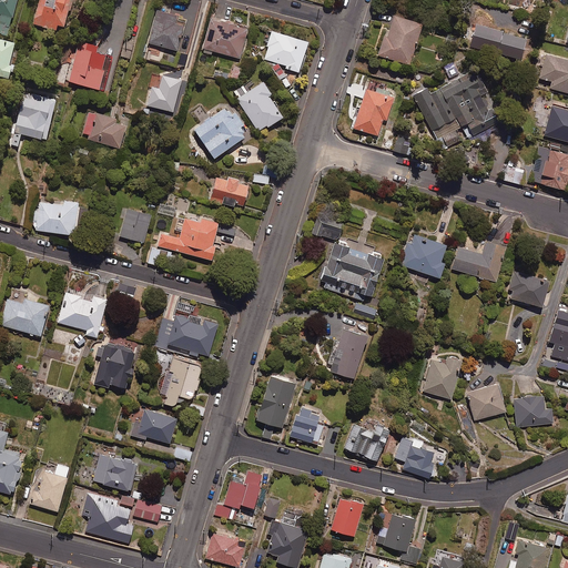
[(0,0),(0,13),(1,14),(0,17),(0,33),(8,36),(17,0),(0,0)]
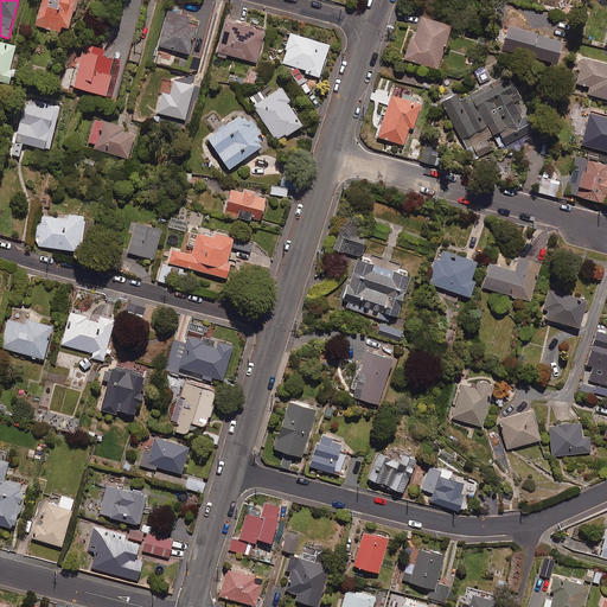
[(76,0),(42,0),(36,25),(59,32),(61,27),(69,29),(76,0)]
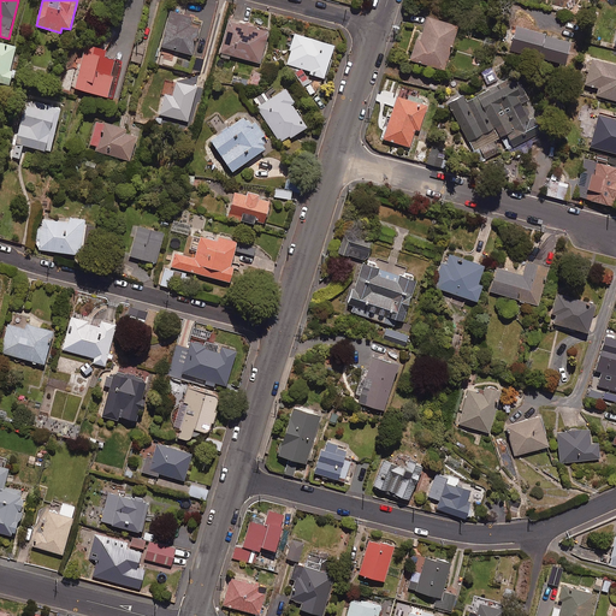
[(160,46),(193,55),(202,19),(170,11),(160,46)]
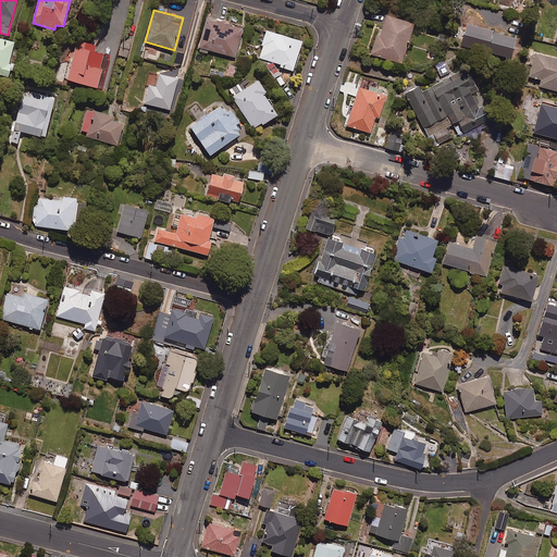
[(415,24),(386,14),(381,28),(379,28),(371,53),(401,63),(415,24)]
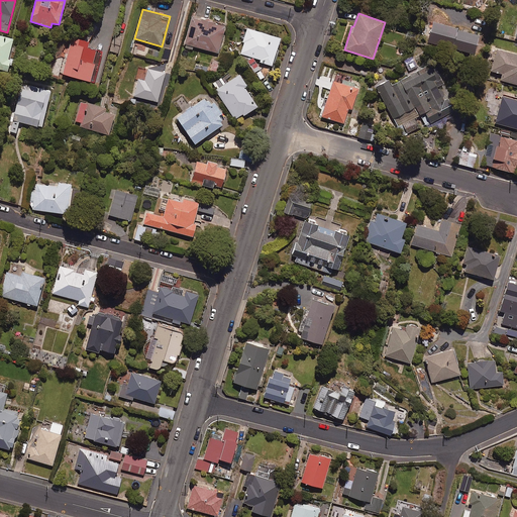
[(186,44),(185,47),(192,49),(193,46),(218,53),(225,26),(192,18),(185,44),(186,44)]
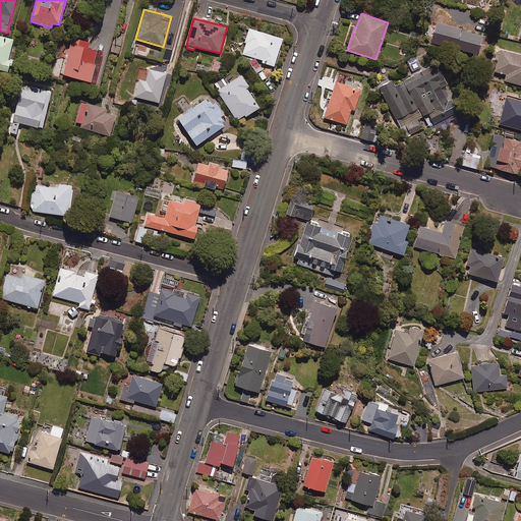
[(482,36),(437,21),(430,42),(456,50),(456,49),(477,55),(482,36)]
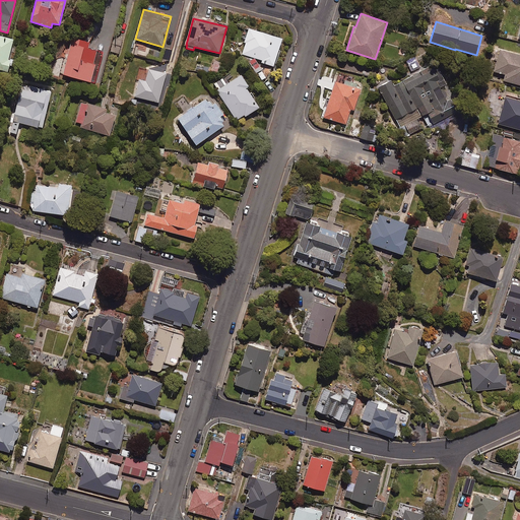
[(282,39),(249,28),(242,55),(262,60),(261,63),(273,67),(282,39)]
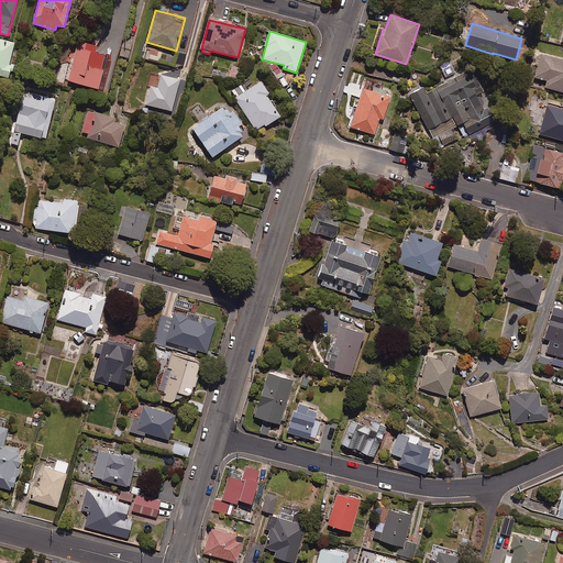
[(14,42),(0,39),(0,75),(8,77),(11,65),(9,65),(14,42)]
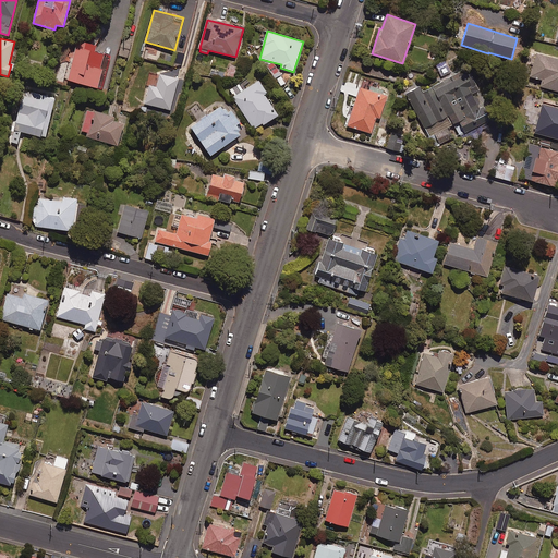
[(96,46),(77,40),(67,81),(101,89),(110,56),(95,51),(96,46)]
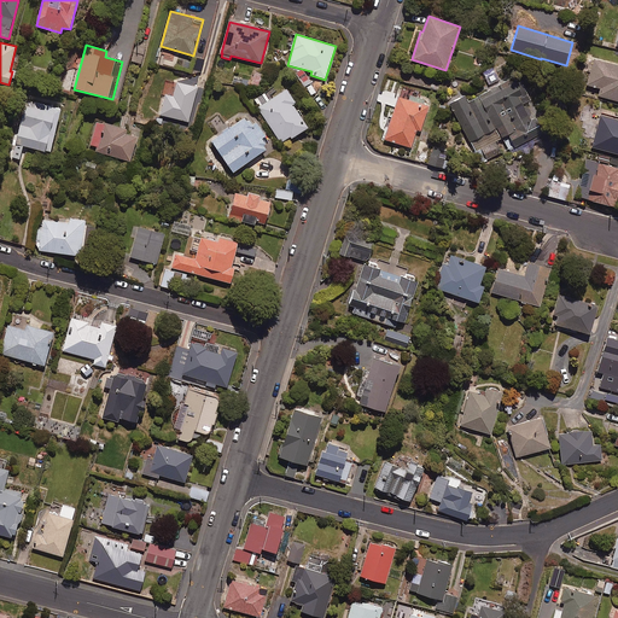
[(145,46),(138,45),(134,62),(141,64),(145,46)]
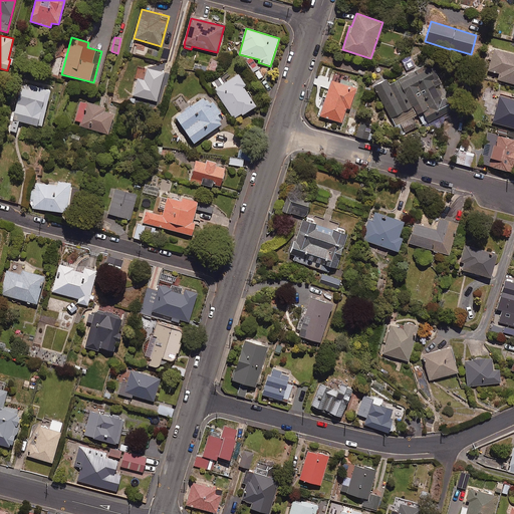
[(170,48),(164,46),(160,60),(166,61),(170,48)]
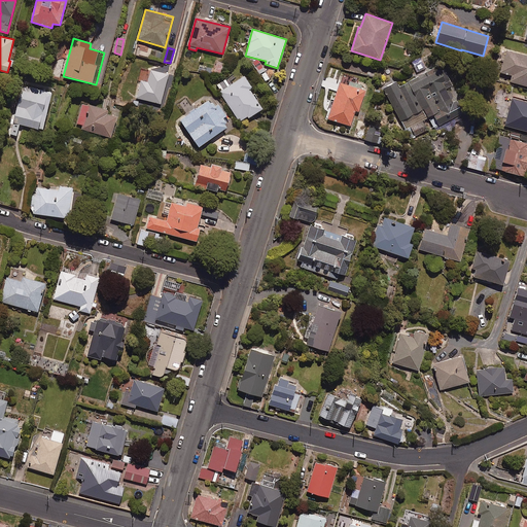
[(526,55),(506,49),(498,78),(526,86),(526,55)]
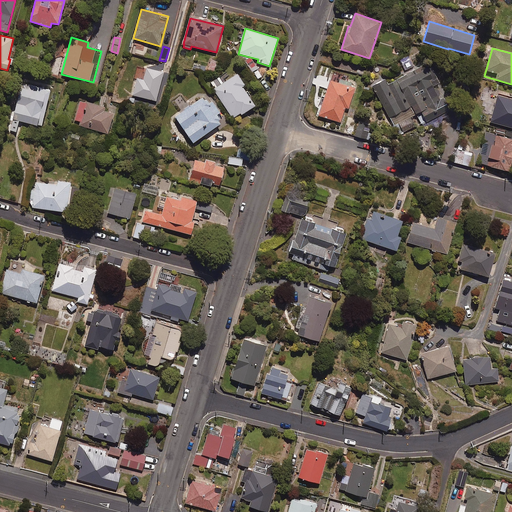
[(217,62),(210,60),(208,71),(214,72),(217,62)]
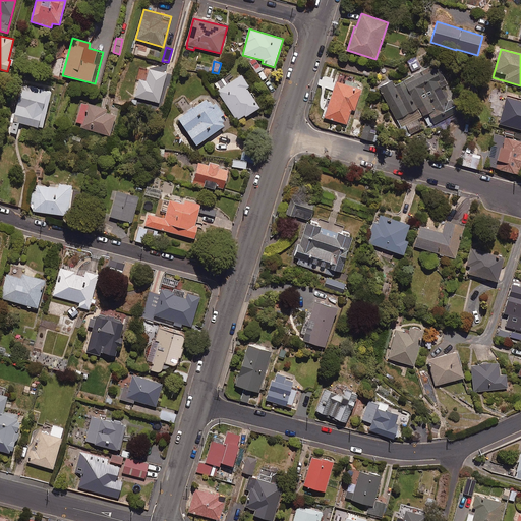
[(419,61),(411,65),(414,71),(422,67),(419,61)]
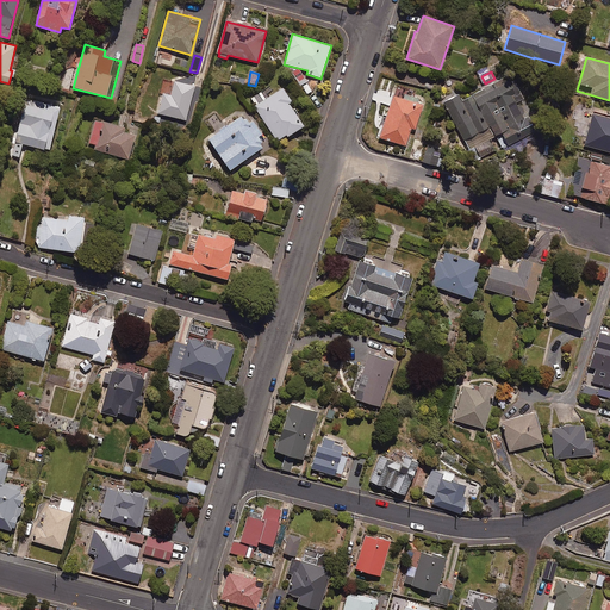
[(466,139),(478,161),(496,151),(489,139),(496,136),(502,148),(535,129),(520,100),(524,98),(511,75),(462,101),(459,95),(444,103),(465,141),(466,139)]
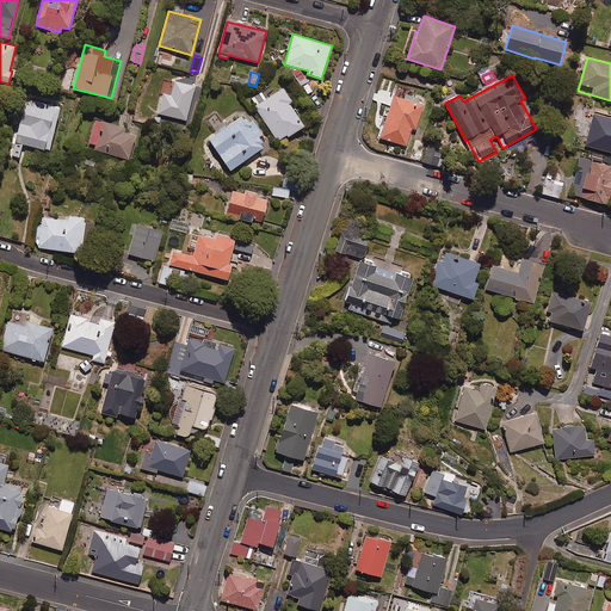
[(195,86),(174,81),(172,93),(164,91),(158,113),(186,121),(195,86)]
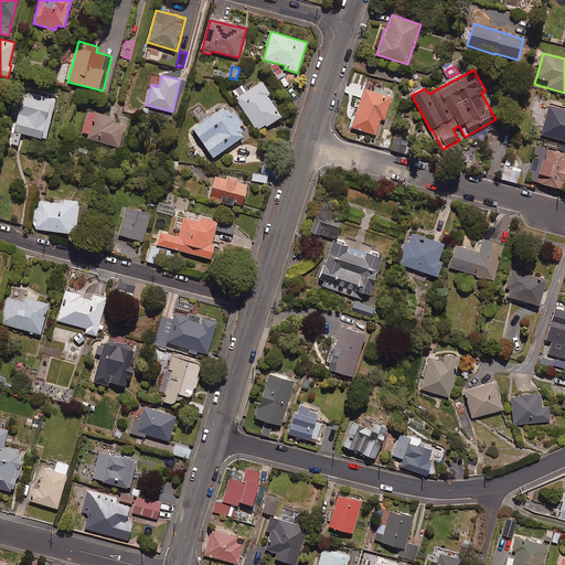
[(383,85),(368,80),(352,127),(375,135),(381,119),(384,119),(392,97),(386,95),(387,92),(381,89),(383,85)]
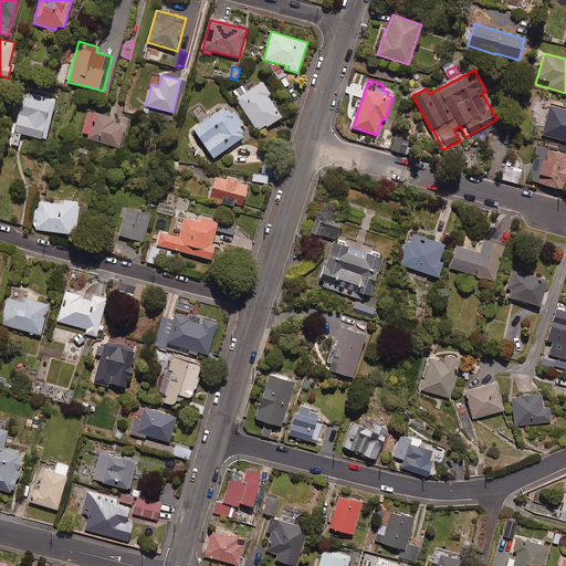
[(265,125),(266,127),(282,117),(268,95),(270,94),(262,82),(247,92),(242,85),(232,92),(258,130),(265,125)]
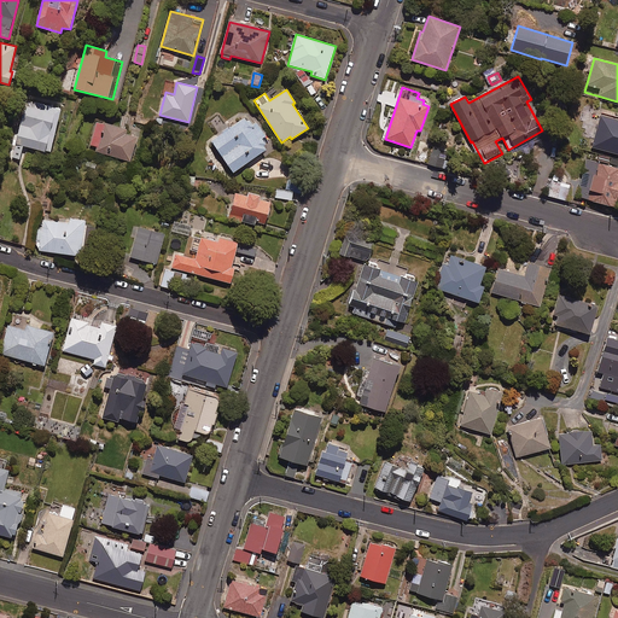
[(60,109),(27,100),(15,145),(50,153),(60,109)]
